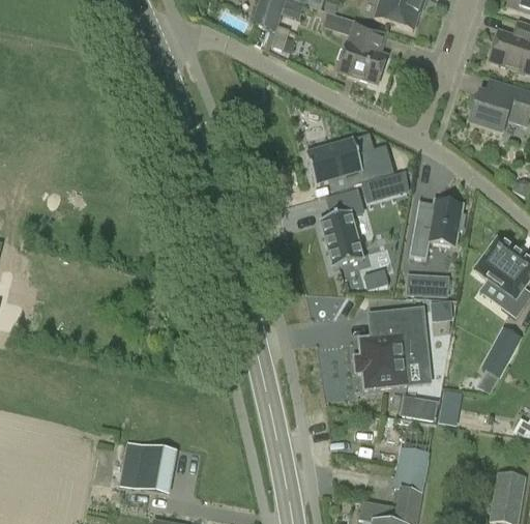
[(258,0),(252,21),(274,29),(280,12),(281,11),(284,0),(258,0)]
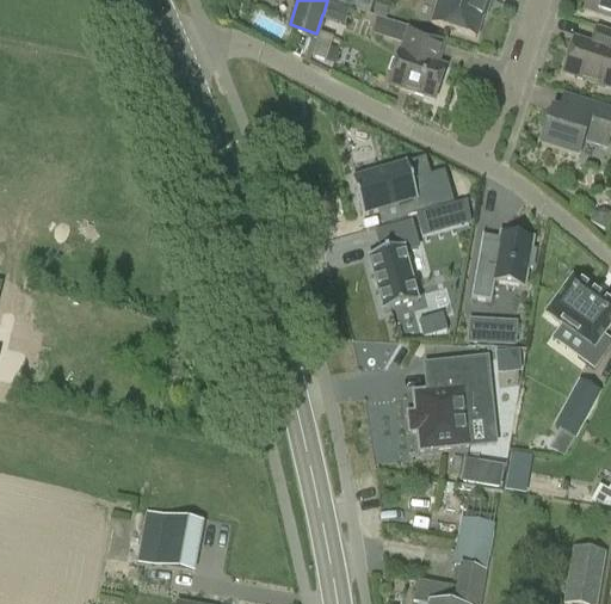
[(323,13),(322,14),(344,20),(349,4),(337,0),(327,0),(323,13)]
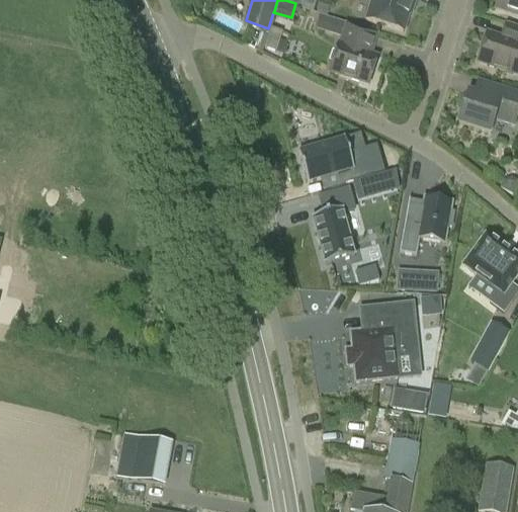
[(329,11),(331,0),(321,0),(319,9),(329,11)]
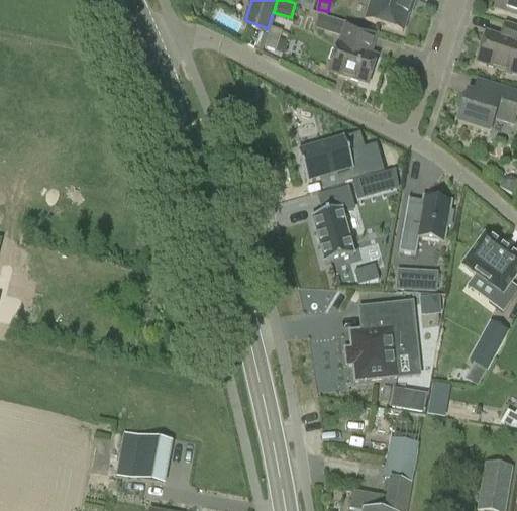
[(413,0),(371,0),(366,15),(402,27),(411,0),(413,0)]
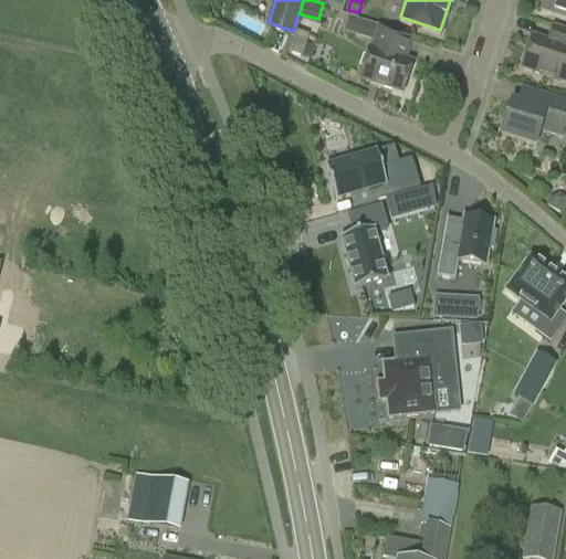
[(543,0),(542,4),(565,12),(565,0),(543,0)]
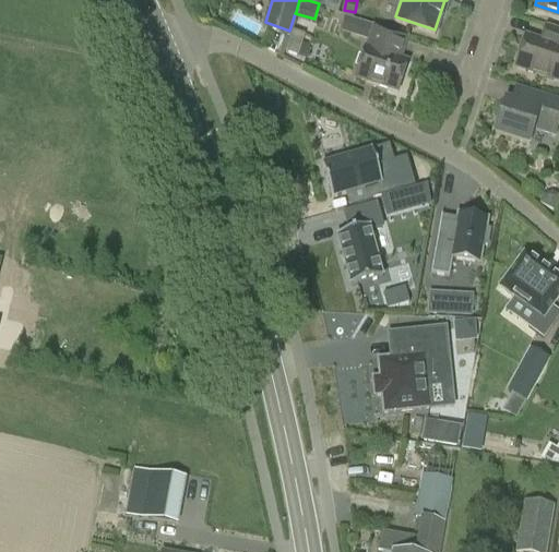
[(558,25),(546,21),(542,36),(526,32),(516,62),(558,75),(558,25)]
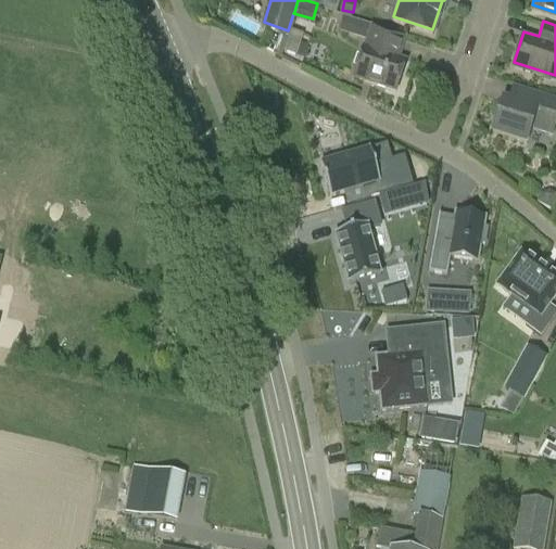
[(364,42),(354,72),(395,86),(405,56),(397,53),(404,33),(373,22),(368,36),(365,43),(364,42)]
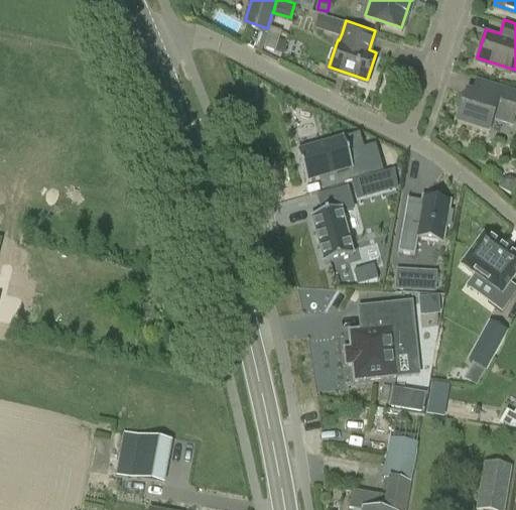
[(515,89),(496,83),(492,97),(467,89),(457,118),(489,128),(493,113),(512,119),(515,108),(515,89)]
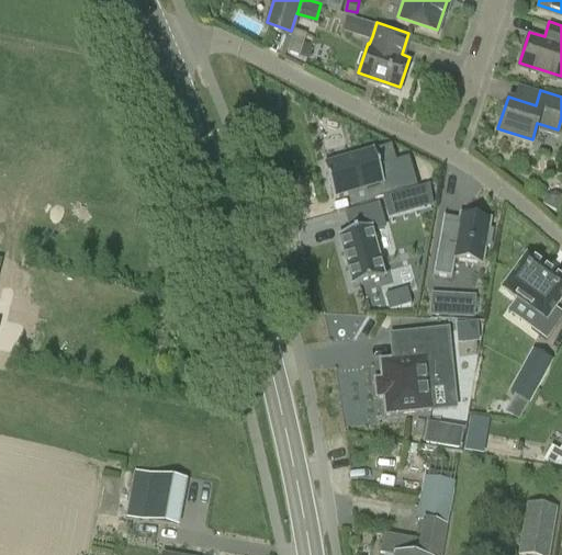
[(373,146),(323,160),(333,194),(383,180),(373,146)]
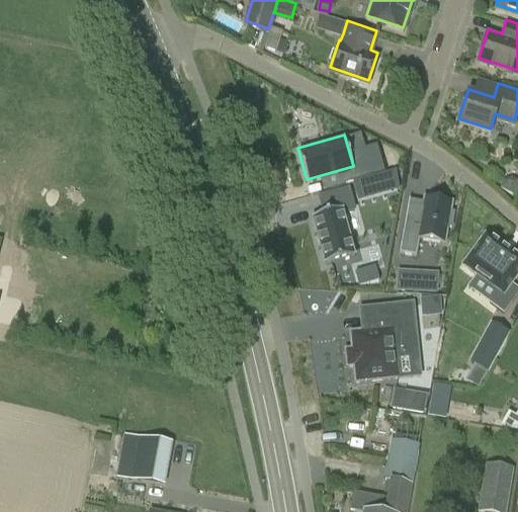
[(312,215),(313,216),(325,259),(324,260),(325,261),(354,253),(354,251),(353,252),(342,209),(353,206),(348,185),(319,193),(324,211),(312,215)]
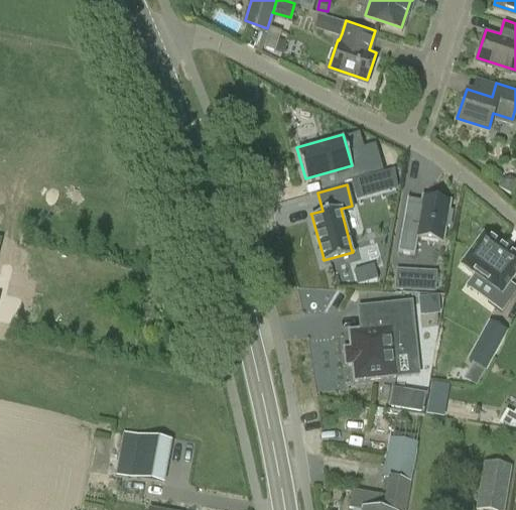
[(407,195),(397,248),(415,251),(418,234),(444,239),(446,224),(449,224),(453,207),(449,207),(452,197),(421,192),(420,197),(407,195)]
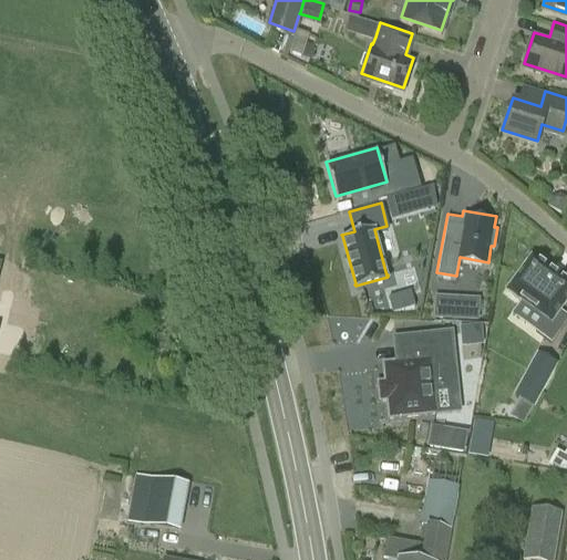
[(566,281),(531,255),(506,287),(521,298),(544,314),(535,328),(550,339),(566,315),(566,314),(558,308),(566,296),(566,281)]
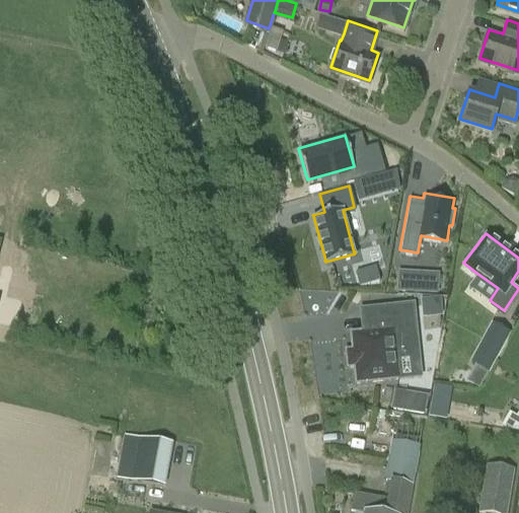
[(399,265),(398,286),(440,288),(440,267),(399,265)]
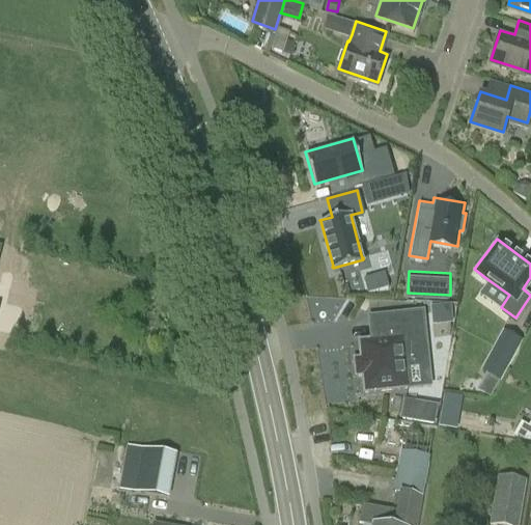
[(453,299),(432,300),(434,320),(454,319),(453,299)]
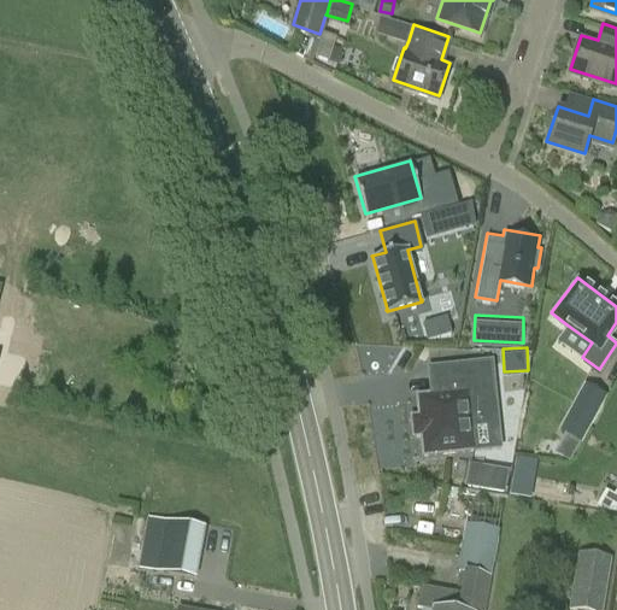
[(474,446),(471,422),(492,420),(491,403),(495,402),(491,359),(430,365),(433,393),(418,394),(424,452),(474,446)]
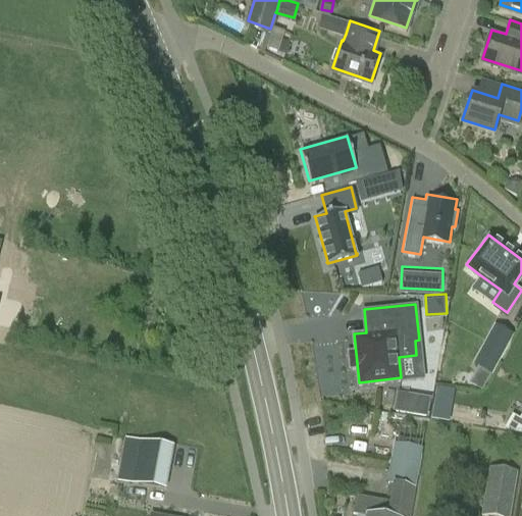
[(493,319),(472,359),(491,370),(513,329),(493,319)]
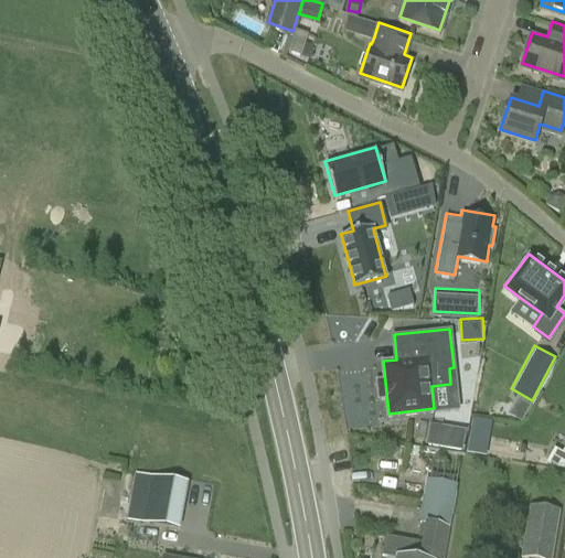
[(428,441),(460,447),(464,429),(432,424),(428,441)]
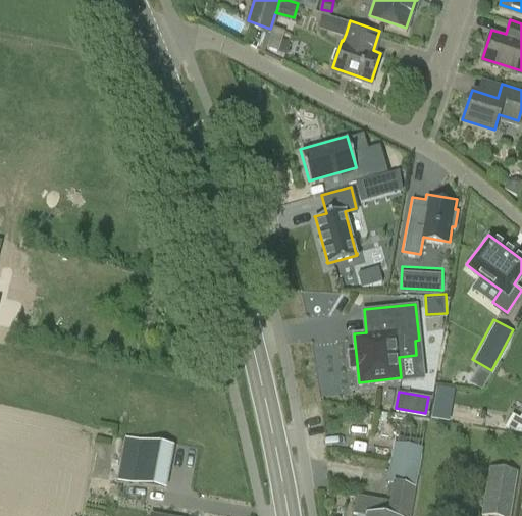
[(511,412),(501,428),(521,431),(521,412),(520,417),(511,412)]
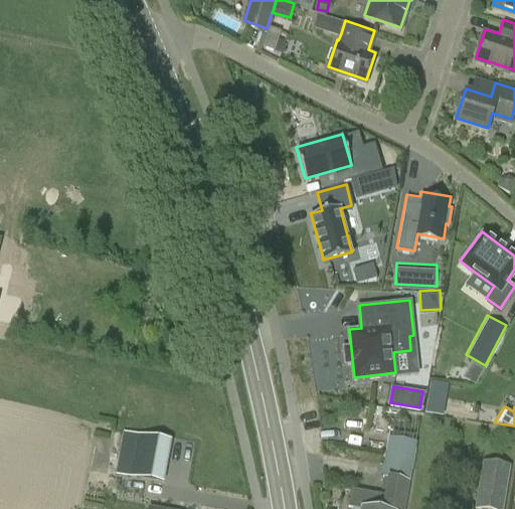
[(164,479),(172,437),(123,428),(115,470),(164,479)]
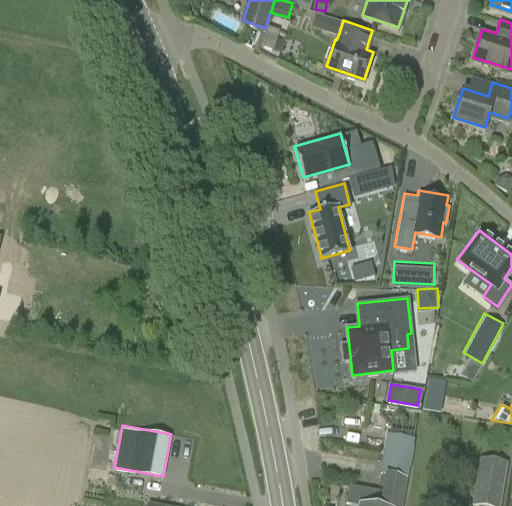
[(401,505),(407,475),(414,437),(385,432),(379,470),(385,471),(382,489),(349,483),(345,500),(359,503),(358,505),(401,505)]
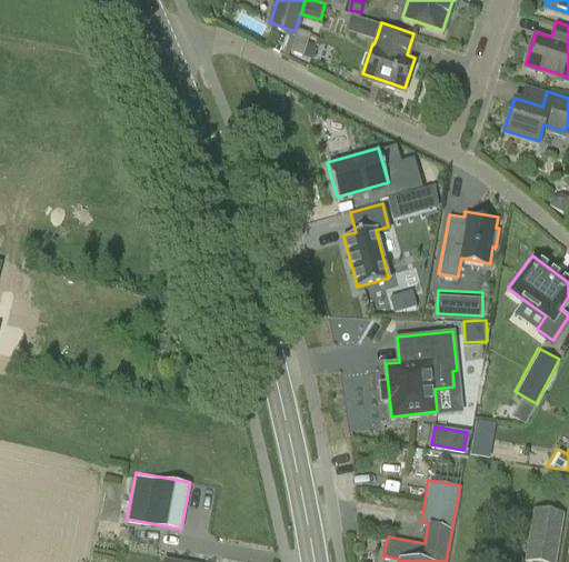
[(533,505),(525,559),(543,561),(553,561),(562,511),(533,505)]
